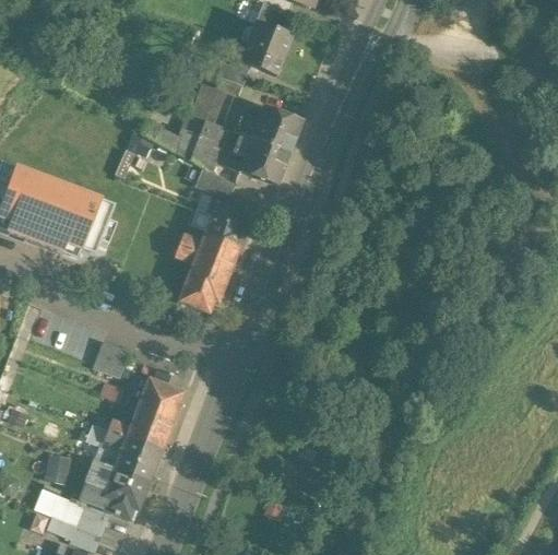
[(293,1),(289,0),(258,0),(263,2),(289,12),(293,1)]
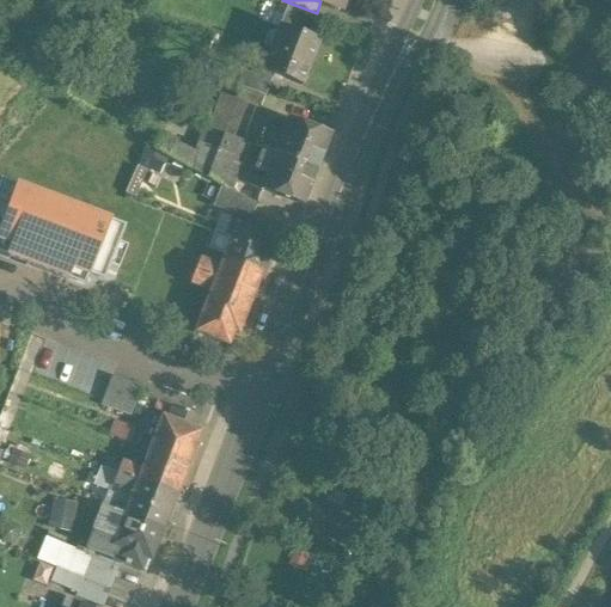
[(317,13),(288,2),(281,23),(319,37),(327,17),(317,13)]
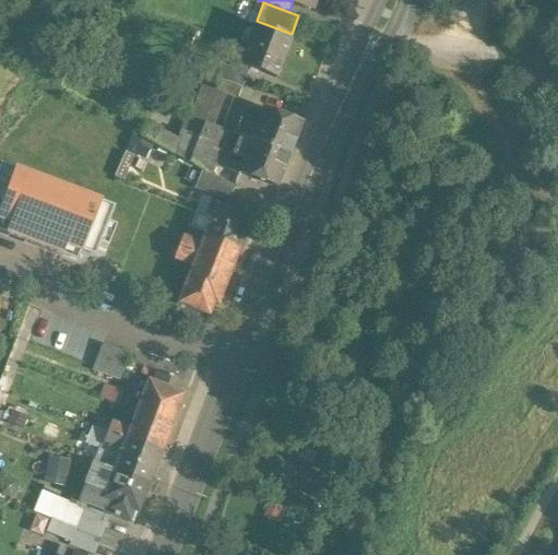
[(292,34),(257,21),(240,62),(275,75),(292,34)]
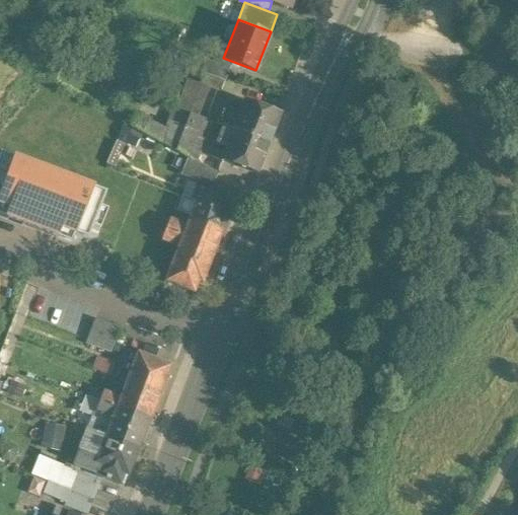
[(229,67),(207,59),(203,70),(206,71),(225,78),(229,67)]
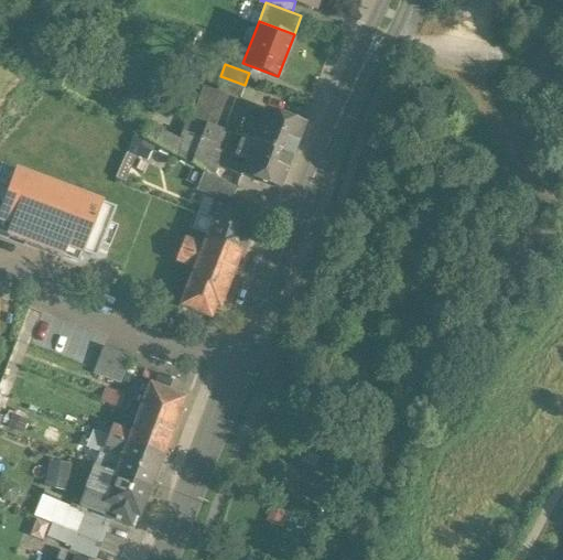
[(245,85),(224,77),(219,89),(237,97),(240,98),(245,85)]
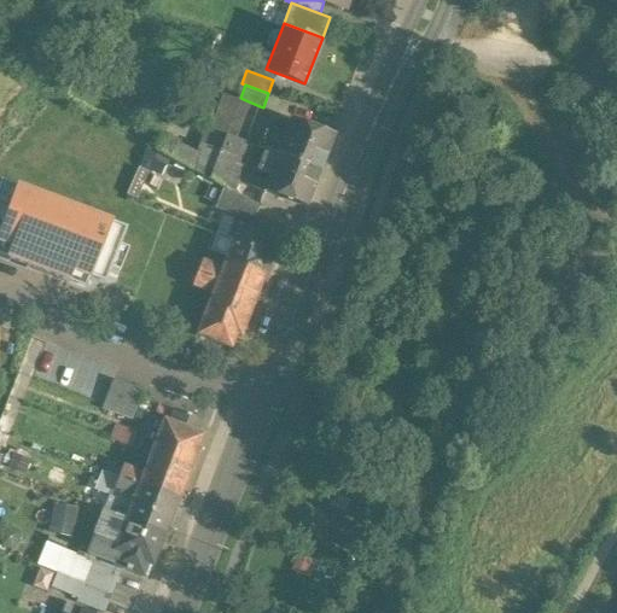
[(240,98),(223,92),(214,117),(230,124),(240,98)]
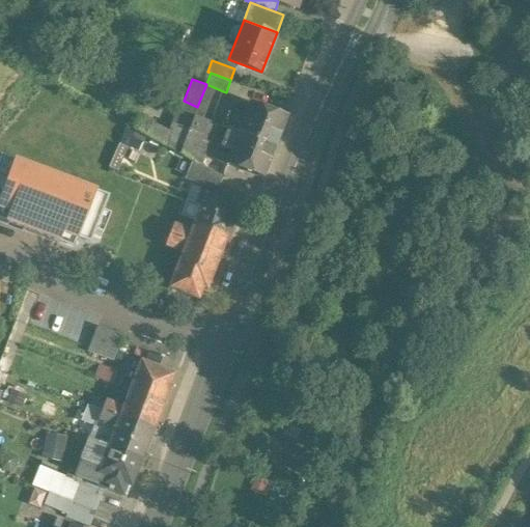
[(223,91),(206,84),(197,107),(194,114),(212,121),(223,91)]
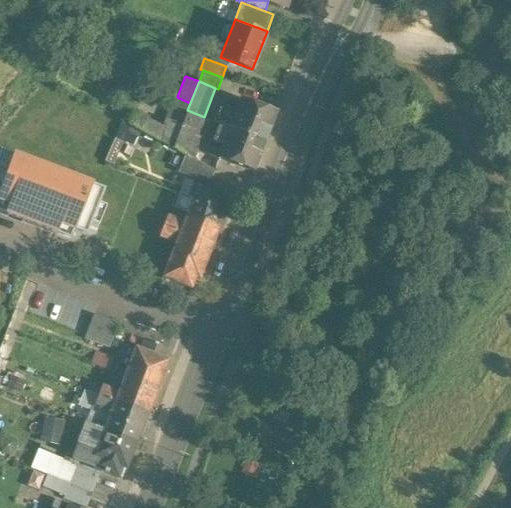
[(275,110),(241,97),(230,127),(264,140),(275,110)]
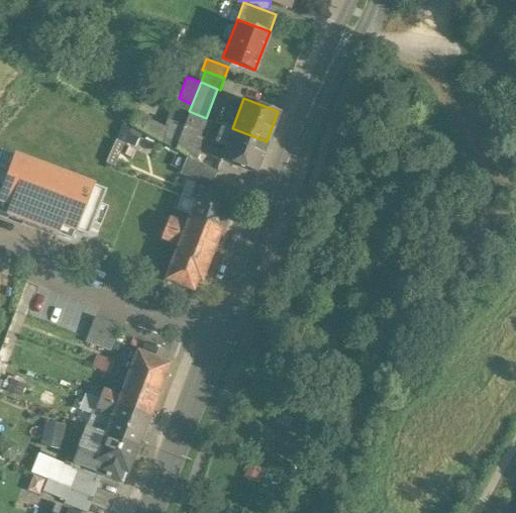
[(157,137),(162,124),(136,110),(129,122),(157,137)]
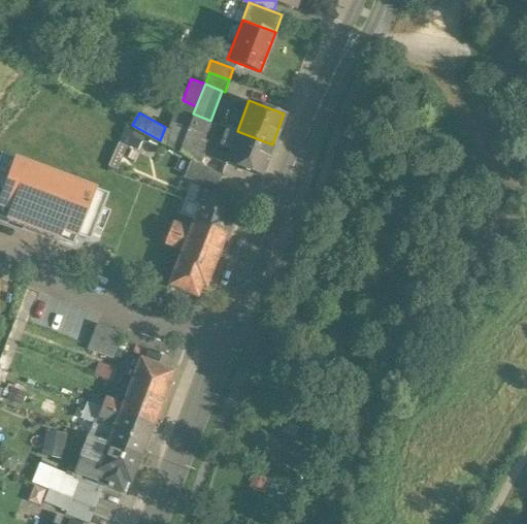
[(210,121),(193,113),(190,123),(204,129),(200,139),(206,141),(215,123),(210,121)]
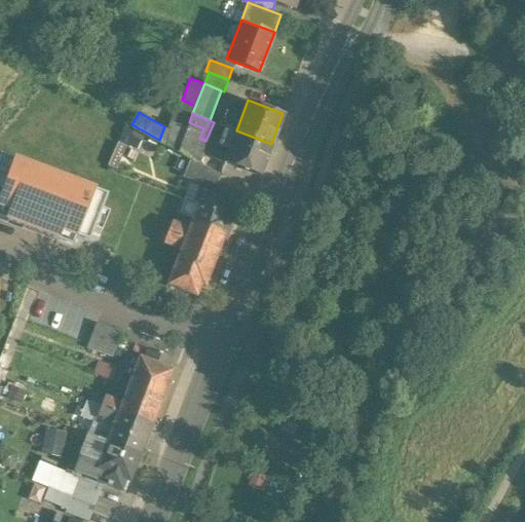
[(178,150),(187,127),(167,119),(164,126),(159,140),(178,150)]
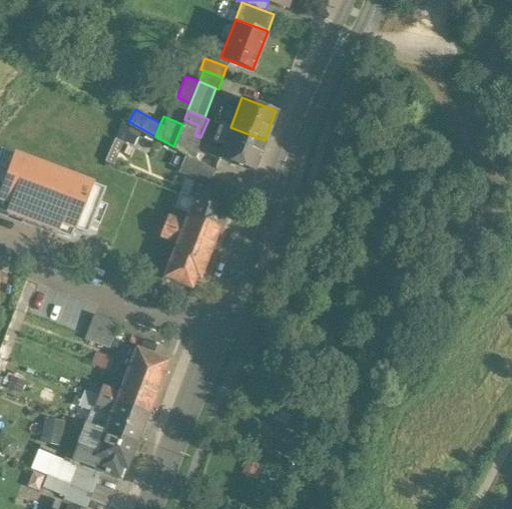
[(198,125),(184,119),(182,124),(173,146),(185,153),(192,157),(200,137),(194,135),(198,125)]
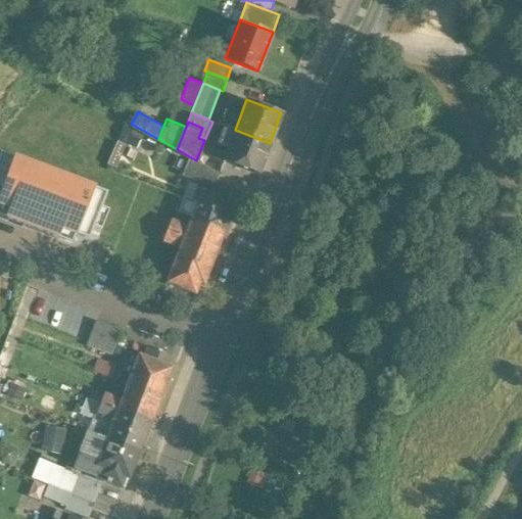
[(143,132),(127,125),(121,136),(137,144),(143,132)]
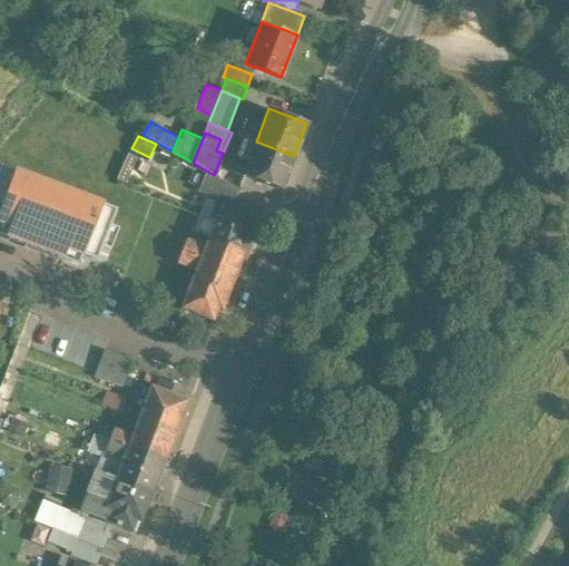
[(294,156),(256,142),(243,175),(282,189),(294,156)]
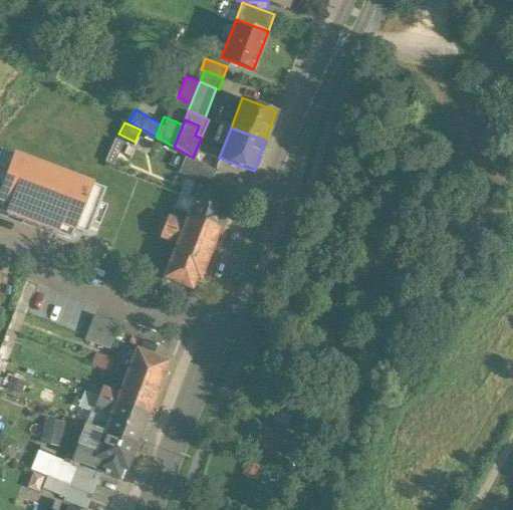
[(116,138),(106,160),(113,163),(124,142),(116,138)]
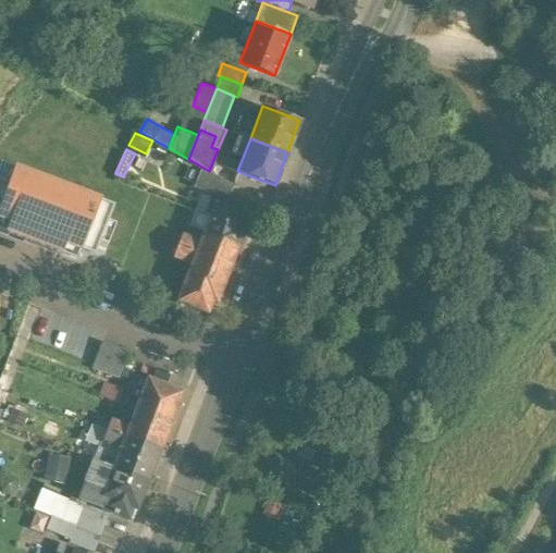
[(94,254),(113,204),(0,160),(0,217),(11,221),(8,230),(61,252),(64,243),(94,254)]
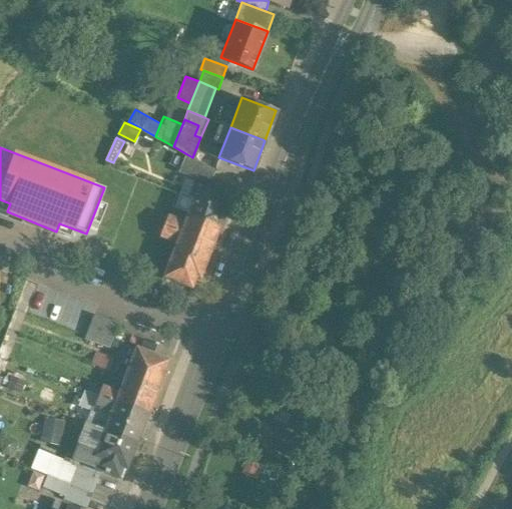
[(192,157),(185,153),(179,169),(208,181),(214,168),(192,157)]
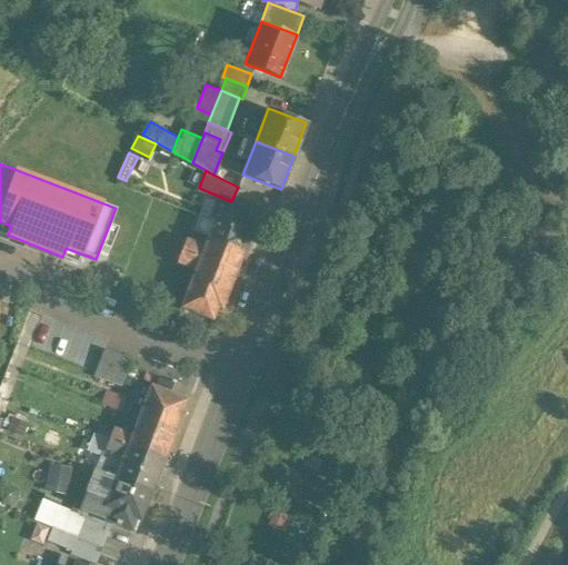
[(250,220),(220,208),(208,239),(225,246),(227,240),(245,248),(249,235),(245,233),(250,220)]
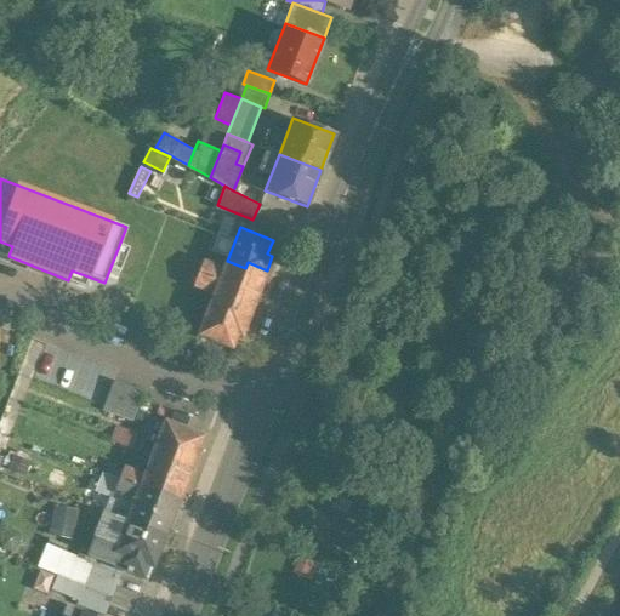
[(198,272),(199,269),(175,260),(169,277),(193,286),(198,272)]
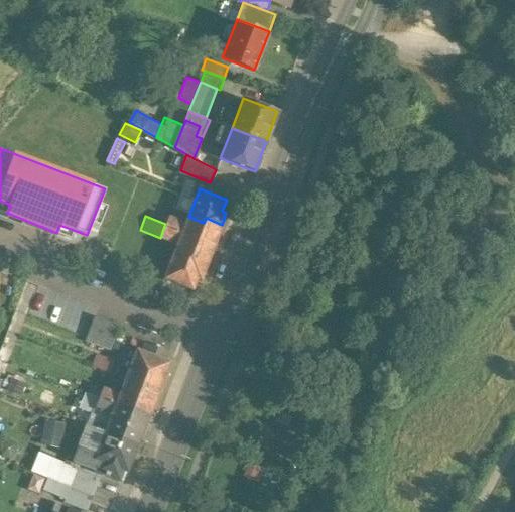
[(222,225),(206,218),(204,223),(188,217),(185,224),(168,217),(165,224),(164,226),(214,245),(222,225)]
